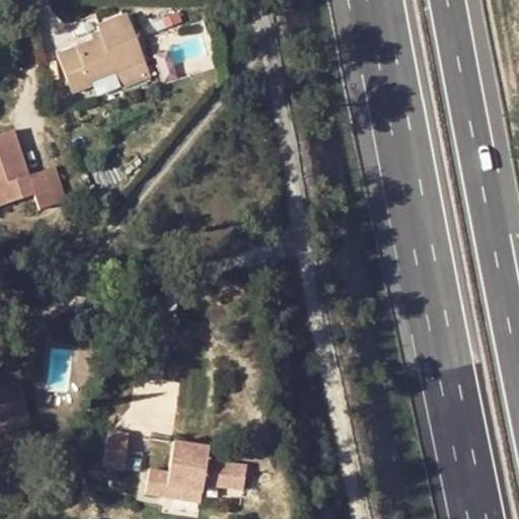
[(127,13),(98,24),(100,30),(103,36),(93,41),(58,54),(73,92),(92,86),(91,82),(116,73),(145,62),(127,13)]
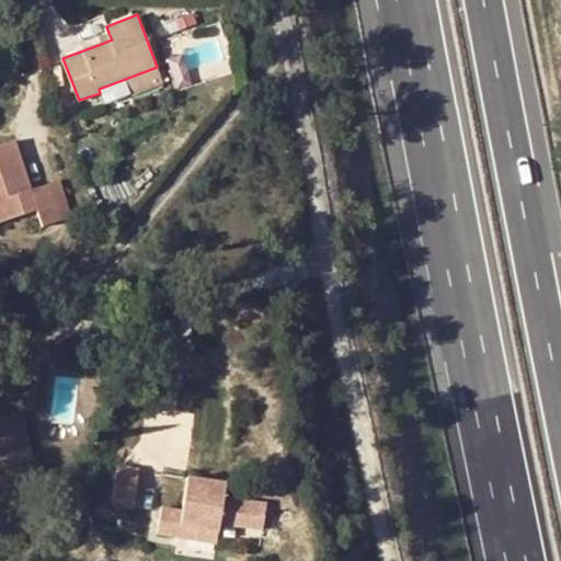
[(112,39),(109,33),(98,36),(101,44),(112,39)]
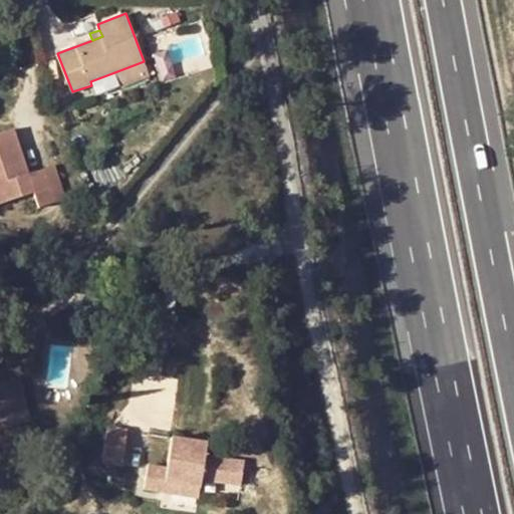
[(114,72),(120,86),(150,75),(144,61),(114,72)]
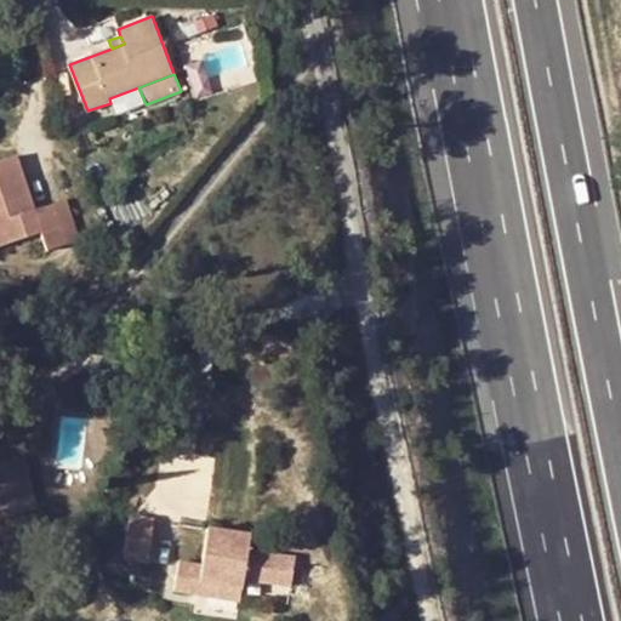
[(0,245),(40,232),(47,251),(69,244),(53,203),(34,209),(16,155),(0,160),(0,245)]
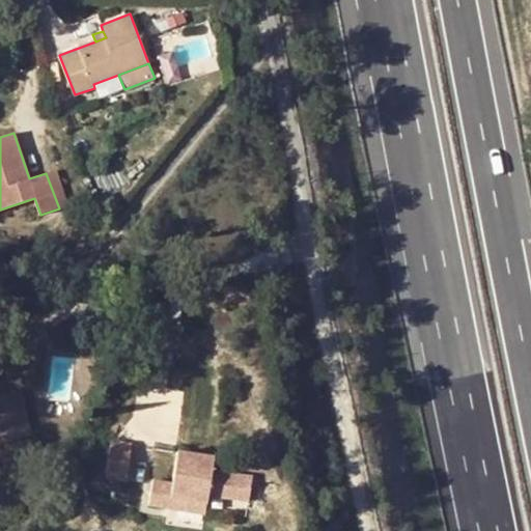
[(46,173),(59,208),(68,205),(56,170),(46,173)]
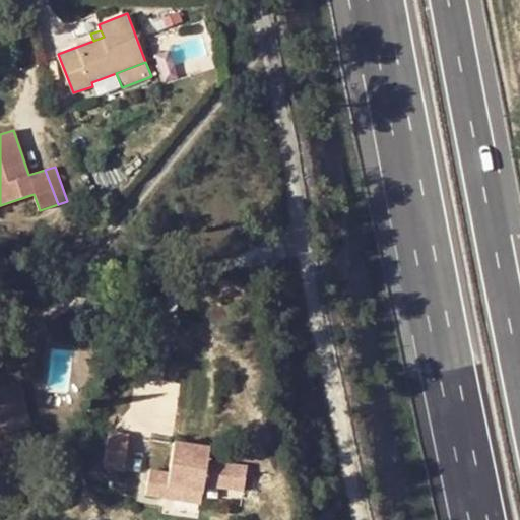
[(0,433),(29,427),(18,382),(0,386),(0,433)]
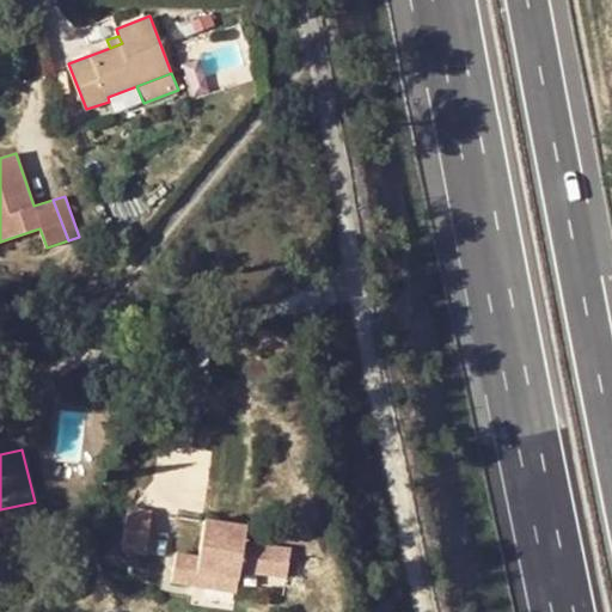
[(129,509),(133,552),(160,550),(157,507),(129,509)]
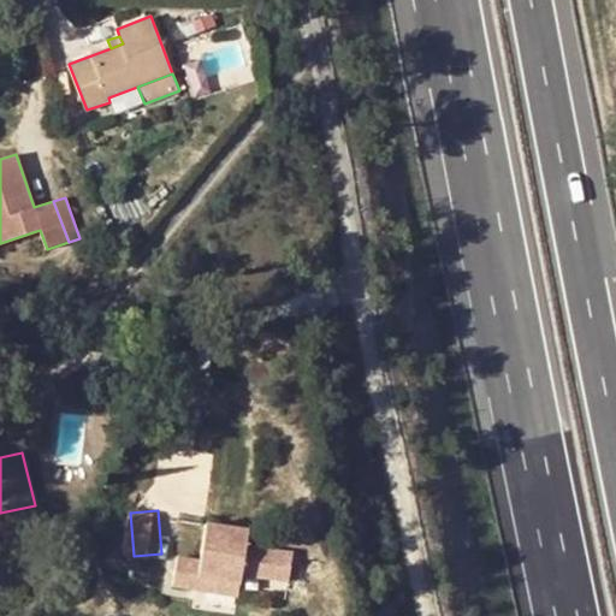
[(205,525),(197,579),(240,585),(246,531),(205,525)]
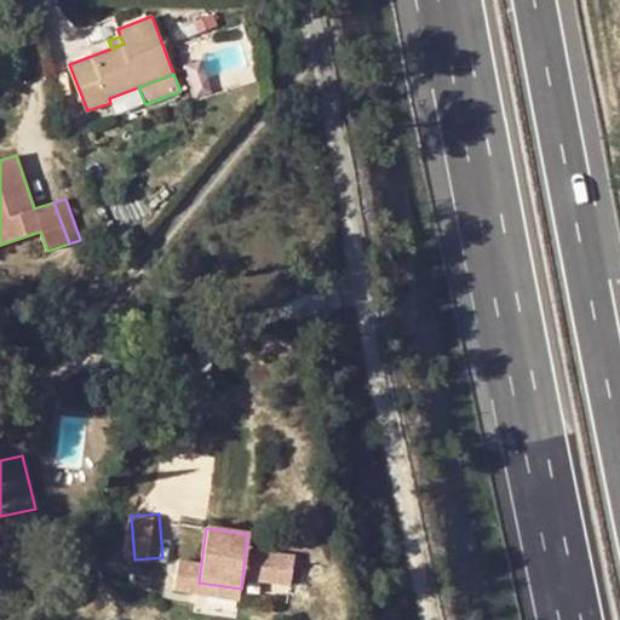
[(248,578),(287,586),(291,558),(254,551),(248,578)]
